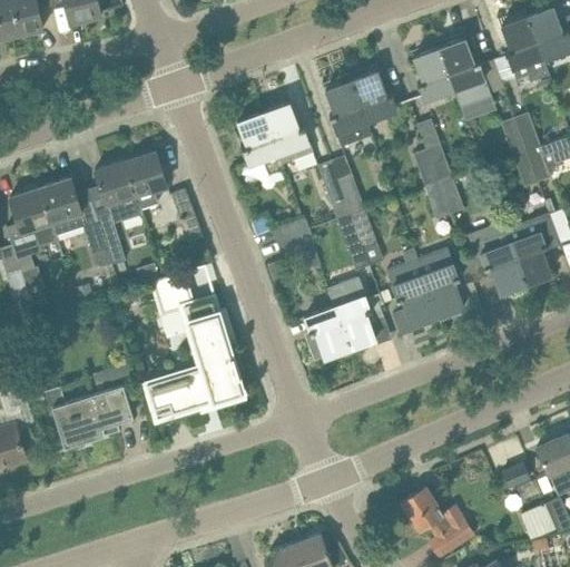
[(0,0),(0,39),(11,37),(9,28),(2,0),(0,0)]
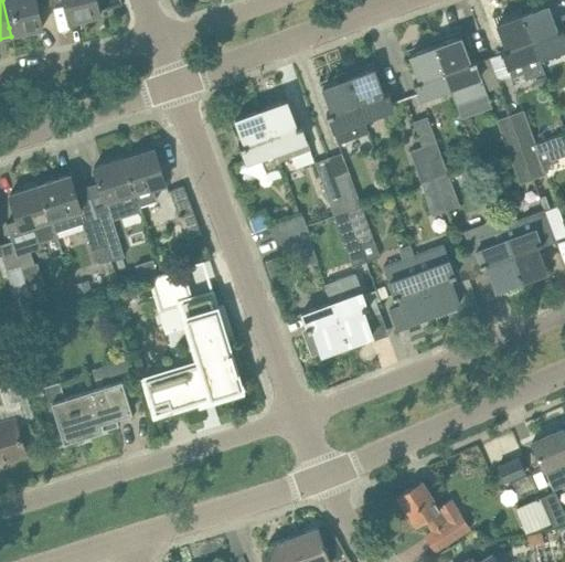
[(43,30),(35,0),(2,0),(9,28),(11,36),(43,30)]
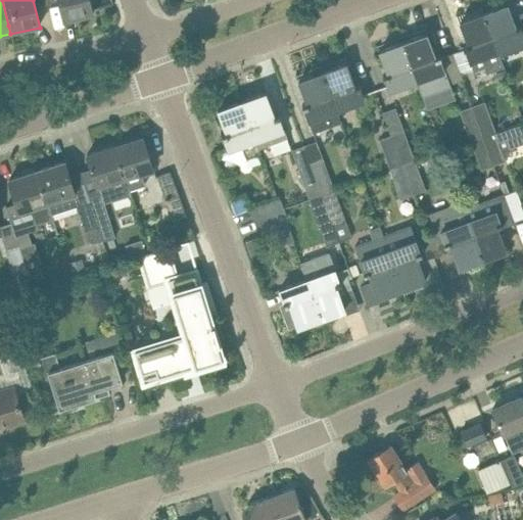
[(58,0),(63,22),(93,15),(89,0),(58,0)]
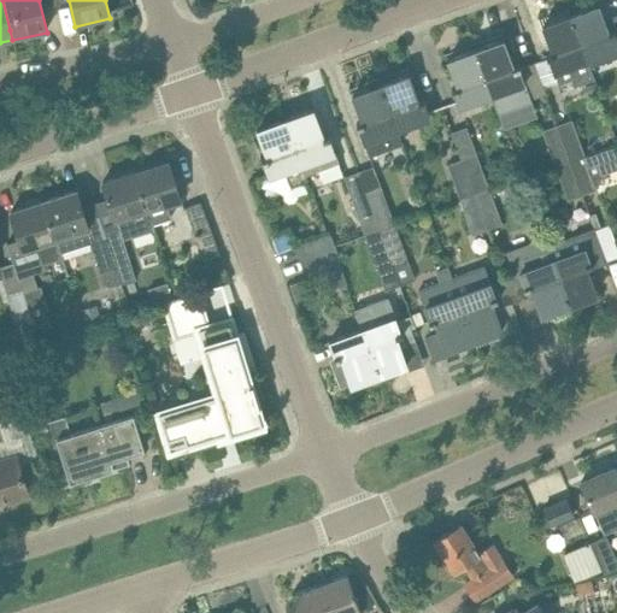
[(585,60),(586,60),(613,51),(616,59),(616,16),(604,22),(599,7),(569,18),(585,60)]
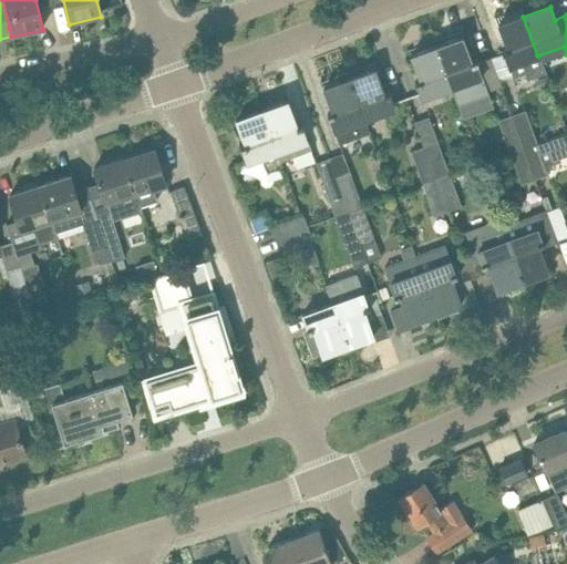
[(498,27),(500,31),(505,47),(501,49),(507,67),(511,80),(525,74),(527,81),(545,73),(538,55),(537,55),(523,17),(498,27)]
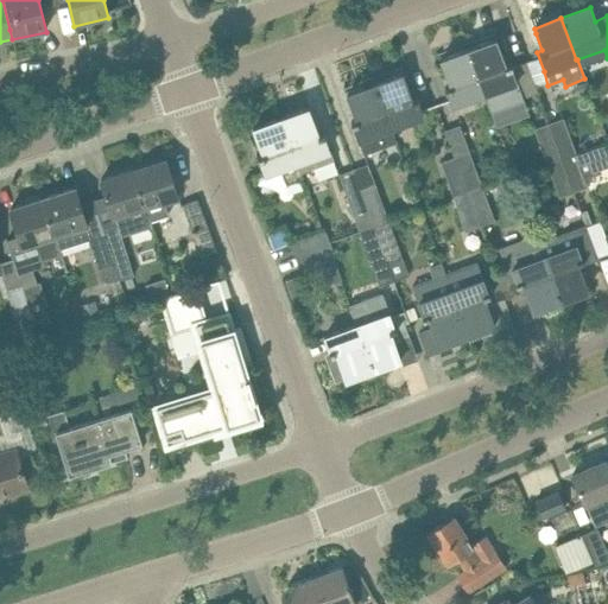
[(506,69),(496,42),(467,52),(482,94),(491,114),(524,101),(517,82),(518,82),(512,67),(506,69)]
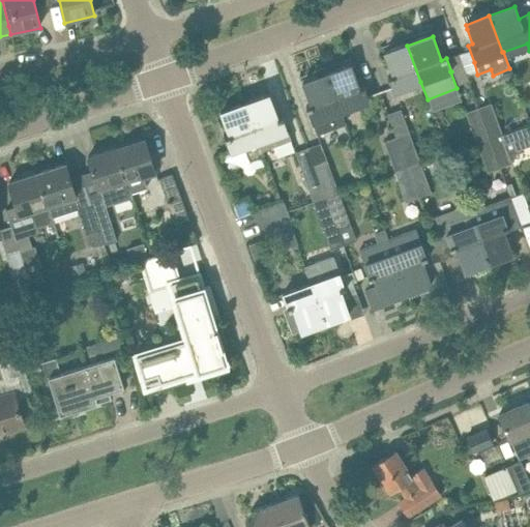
[(384,54),(386,59),(392,78),(387,80),(392,92),(420,82),(407,46),(384,54)]
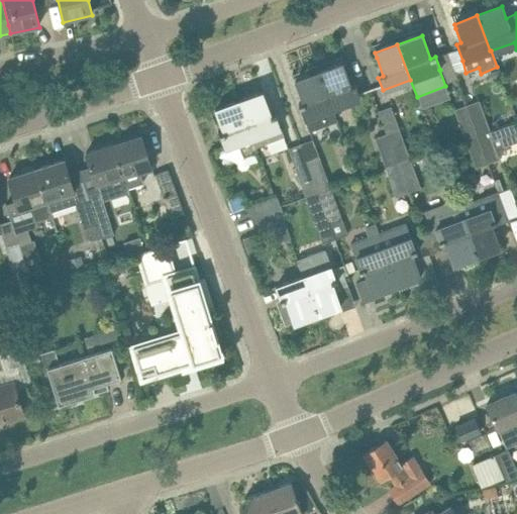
[(342,65),(318,74),(331,109),(332,109),(360,98),(355,86),(350,87),(342,65)]
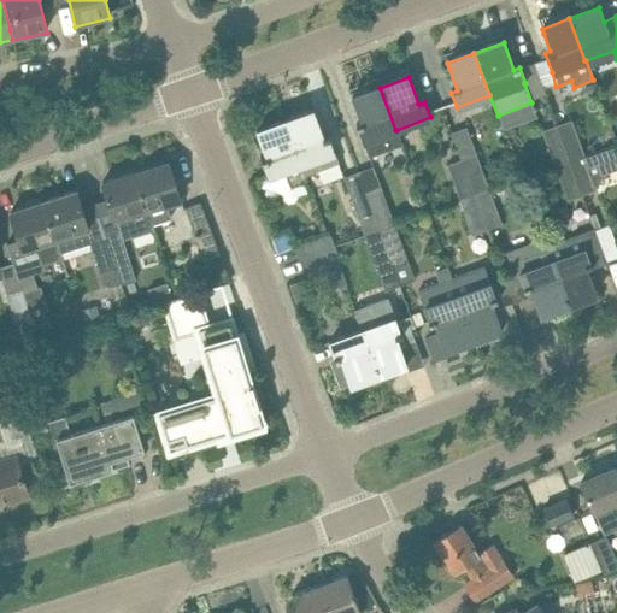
[(595,86),(587,88),(591,99),(599,95),(595,86)]
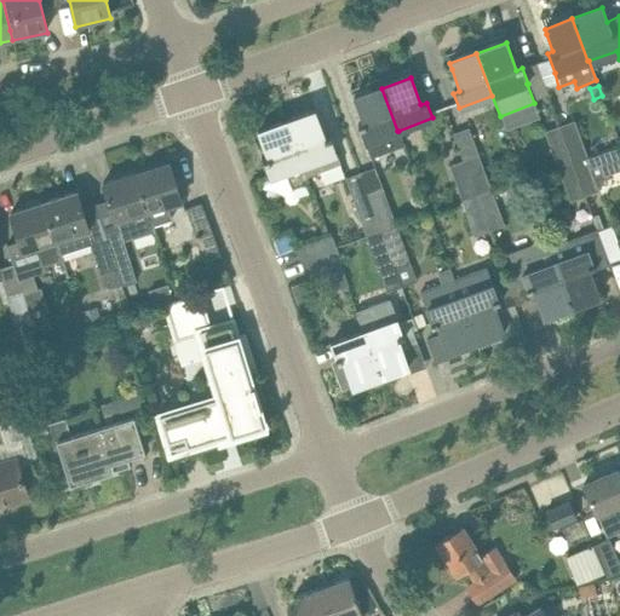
[(354,98),(356,105),(363,126),(357,127),(363,143),(366,143),(372,160),(403,148),(399,131),(397,131),(382,88),(354,98)]
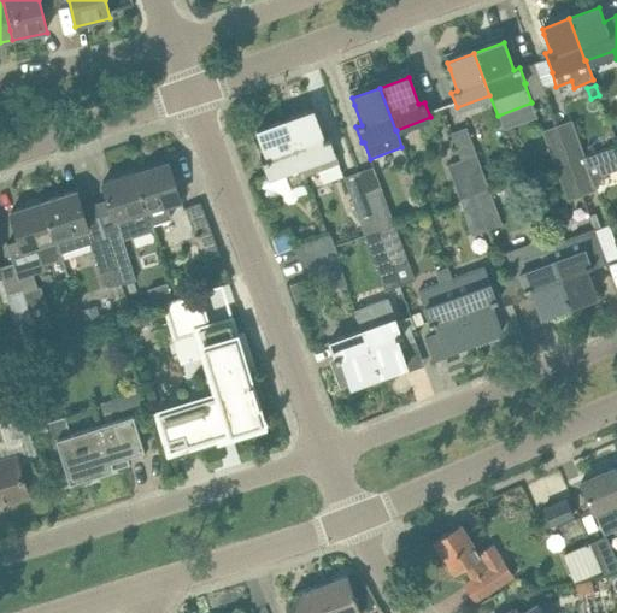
[(323,139),(313,112),(285,122),(306,177),(339,165),(329,137),(323,139)]
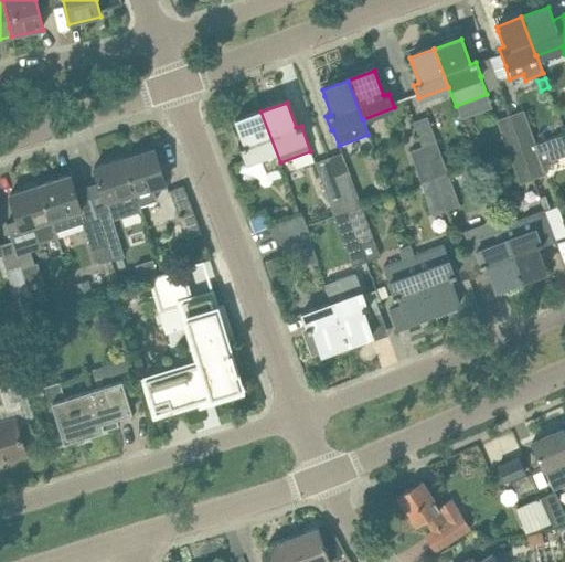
[(246,163),(255,160),(259,158),(265,173),(281,167),(280,162),(260,112),(235,122),(244,146),(240,148),(241,151),(246,163)]
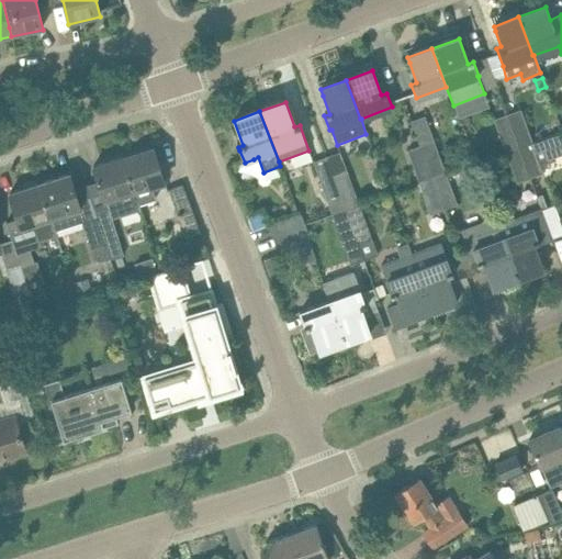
[(517,146),(530,142),(519,111),(505,116),(517,146)]
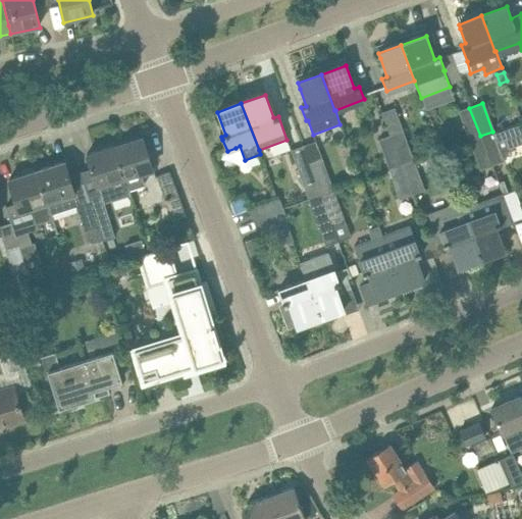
[(468,141),(480,136),(469,108),(458,112),(468,141)]
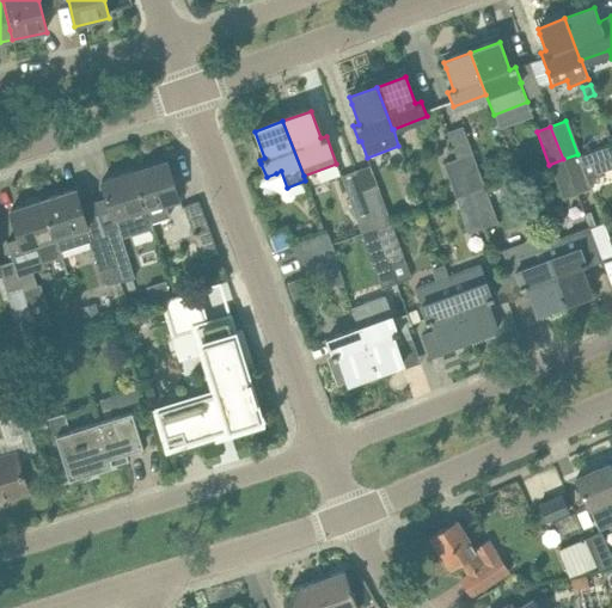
[(611,145),(579,157),(577,154),(563,159),(576,195),(587,190),(586,186),(597,183),(595,178),(604,174),(603,172),(611,169),(611,145)]
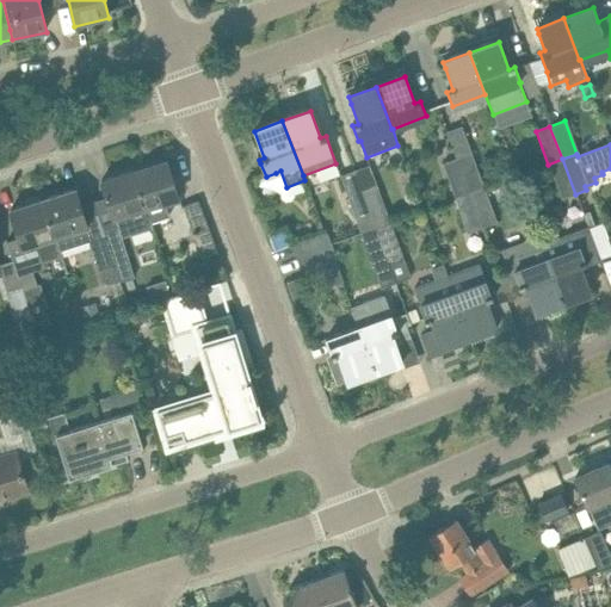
[(469,193),(482,189),(471,155),(456,161),(469,193)]
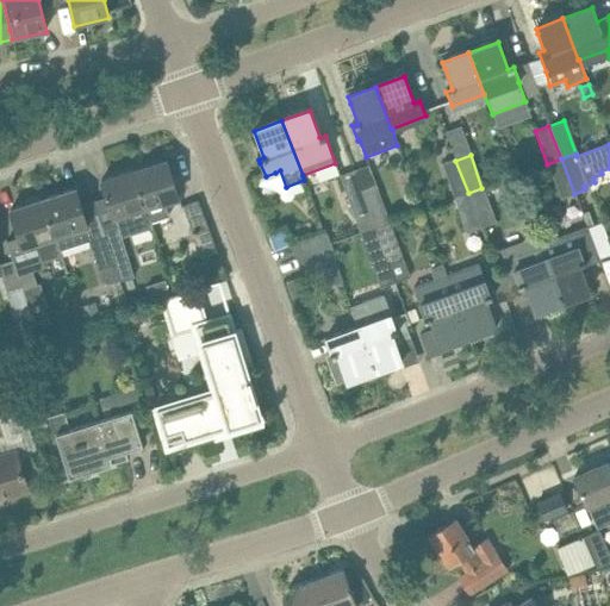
[(574,194),(561,158),(547,164),(560,200),(574,194)]
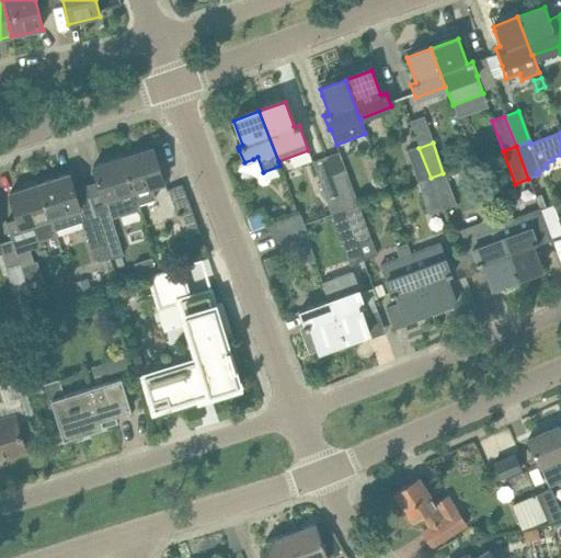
[(431,178),(419,148),(407,152),(418,183),(431,178)]
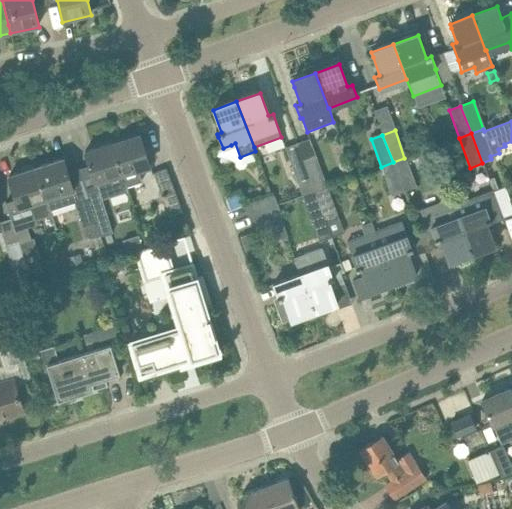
[(151,171),(140,136),(113,144),(128,189),(143,185),(140,175),(151,171)]
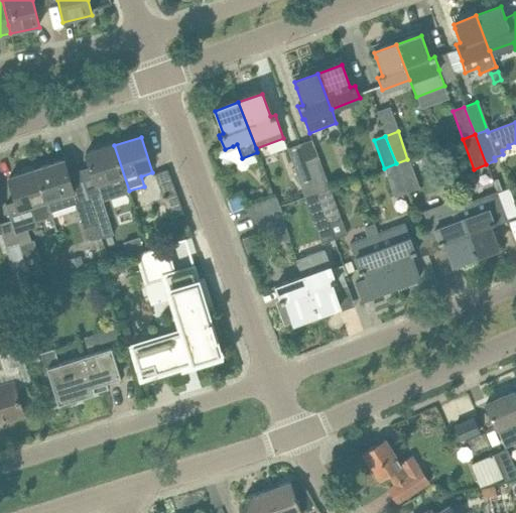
[(316,193),(329,187),(312,142),(299,146),(316,193)]
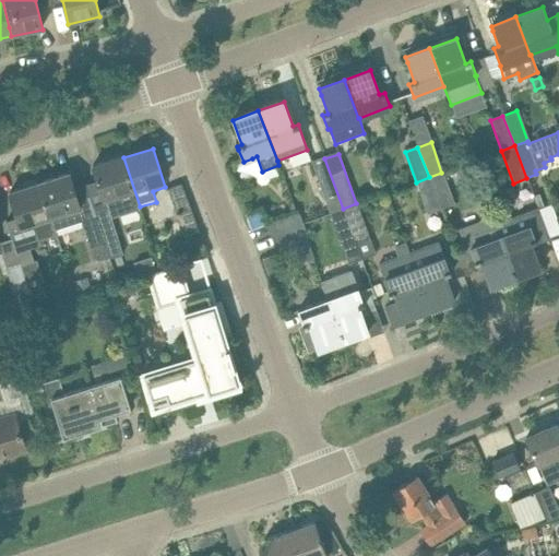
[(93,167),(95,175),(106,210),(96,213),(110,260),(123,256),(108,204),(120,201),(125,216),(141,212),(140,206),(123,157),(93,167)]
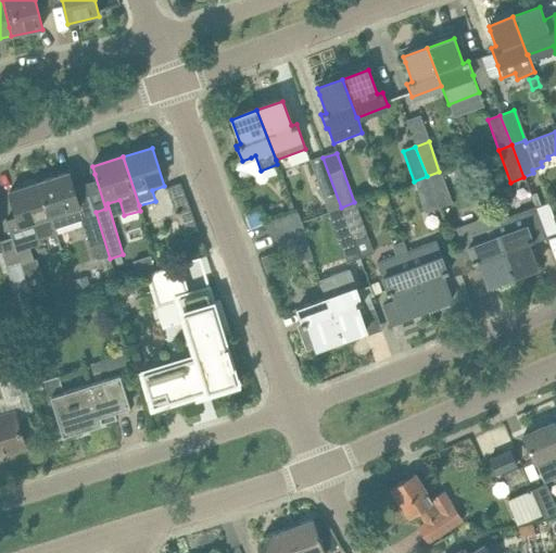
[(329,212),(341,208),(323,158),(311,162),(329,212)]
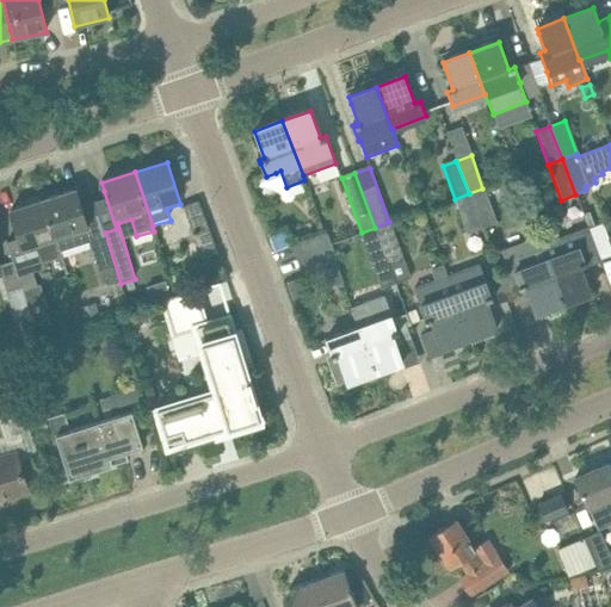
[(482,229),(495,224),(482,189),(469,193),(482,229)]
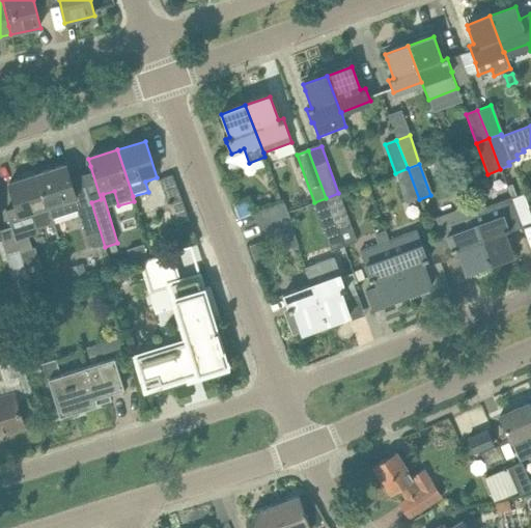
[(74,190),(66,166),(38,175),(53,221),(79,213),(89,246),(96,249),(105,247),(91,202),(90,203),(85,187),(74,190)]
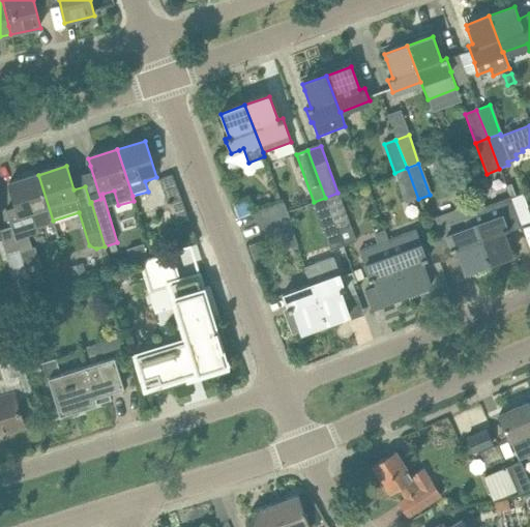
[(418,199),(407,168),(394,173),(405,203),(418,199)]
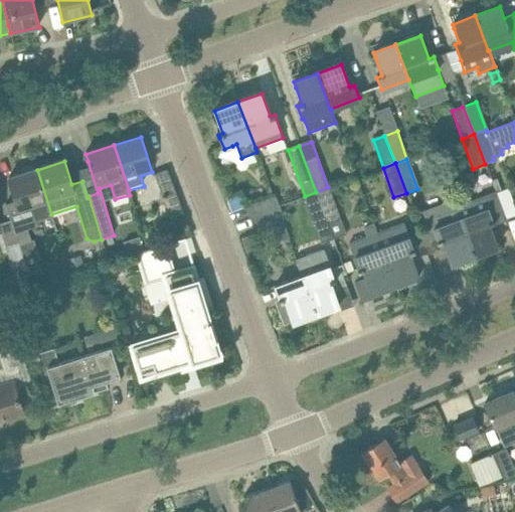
[(9,179),(11,185),(16,202),(5,205),(10,221),(19,246),(21,246),(23,253),(33,250),(26,227),(52,218),(51,214),(37,170),(9,179)]
